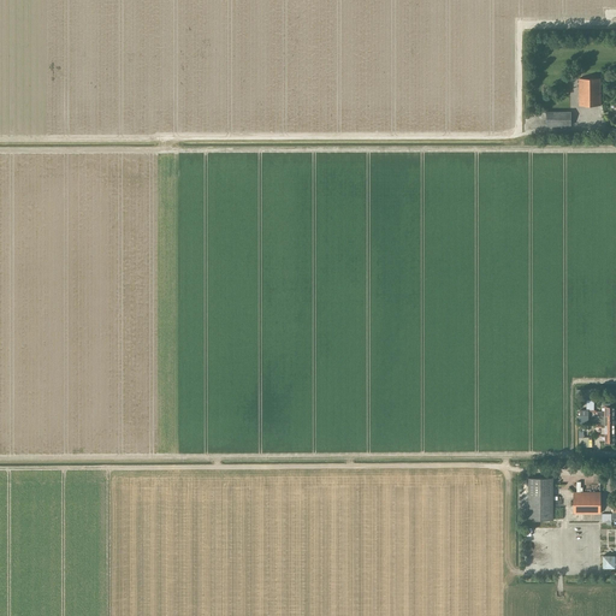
[(579,105),(600,105),(600,78),(579,78),(579,105)]
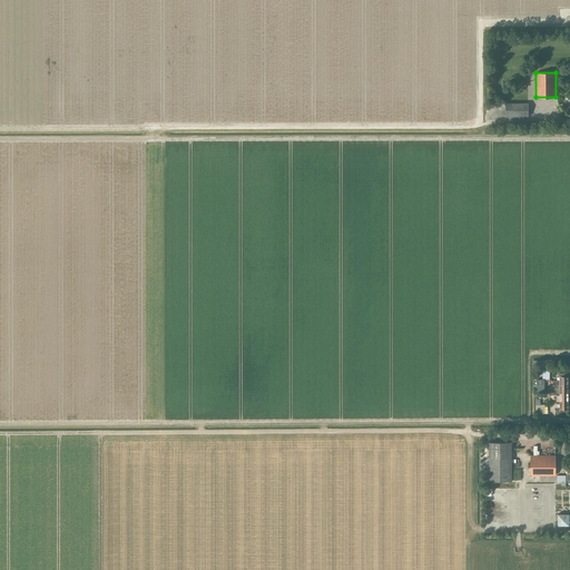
[(505,117),(528,117),(528,102),(505,104),(505,117)]
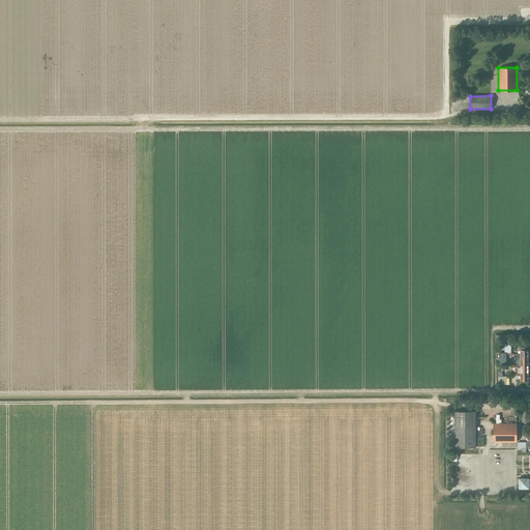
[(528,373),(518,373),(513,373),(513,376),(521,376),(521,380),(521,382),(522,383),(528,382),(529,382),(529,380),(528,373)]
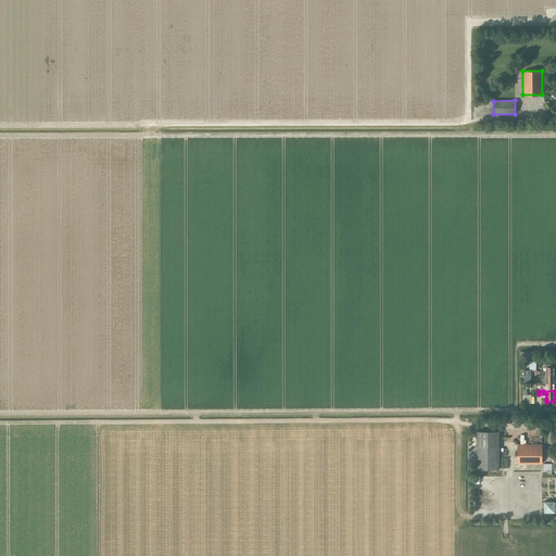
[(500,431),(478,431),(478,469),(500,469),(500,431)]
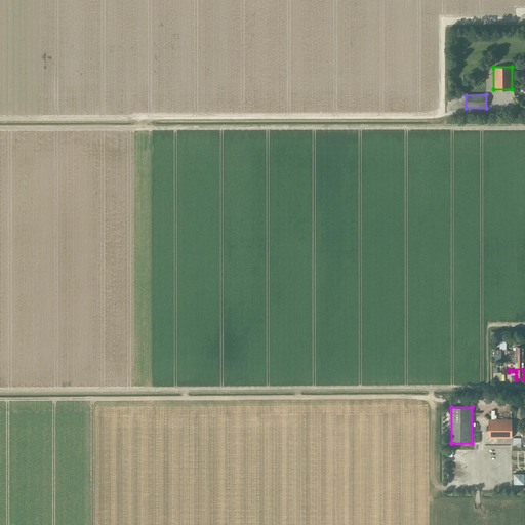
[(512,438),(512,419),(489,419),(489,438),(512,438)]
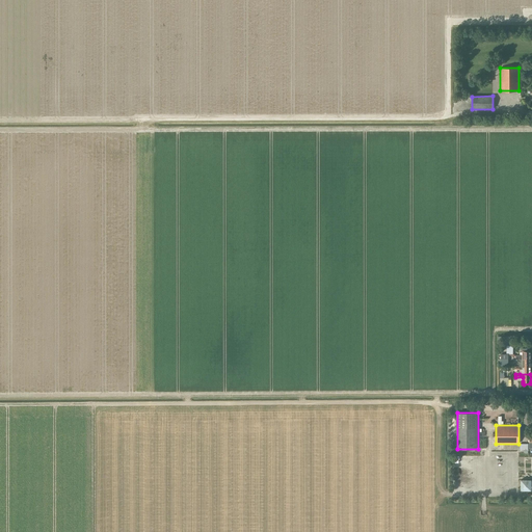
[(531,490),(531,479),(522,480),(523,491),(531,490)]
